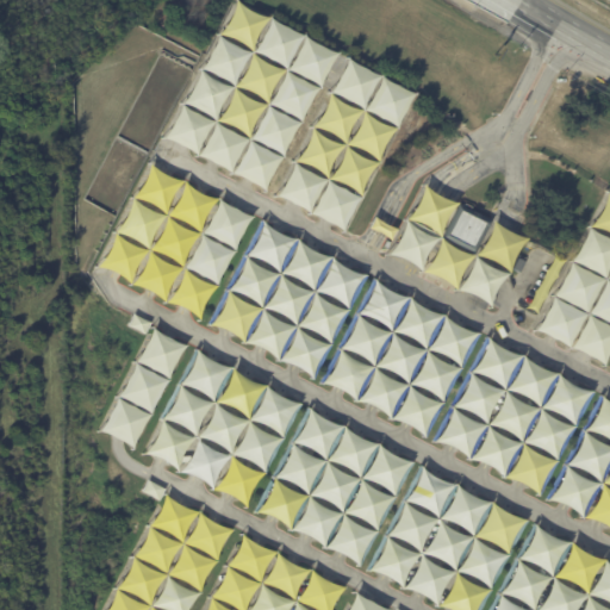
[(265,188),(253,182),(215,163),(179,145),(163,138),(232,1),(332,51),(265,188)]
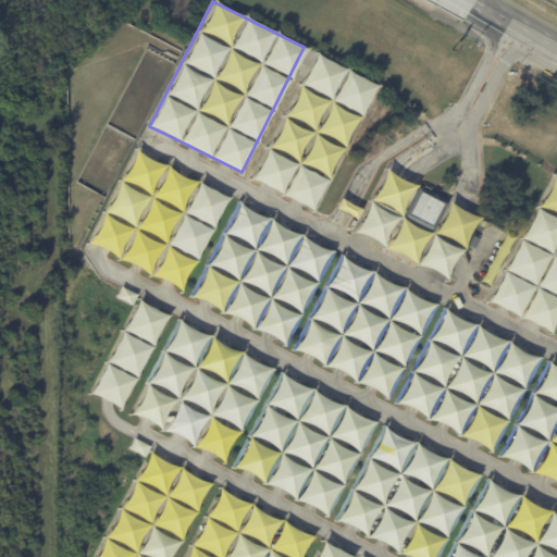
[(312,209),(298,201),(265,185),(252,178),(314,54),(375,84),(312,209)]
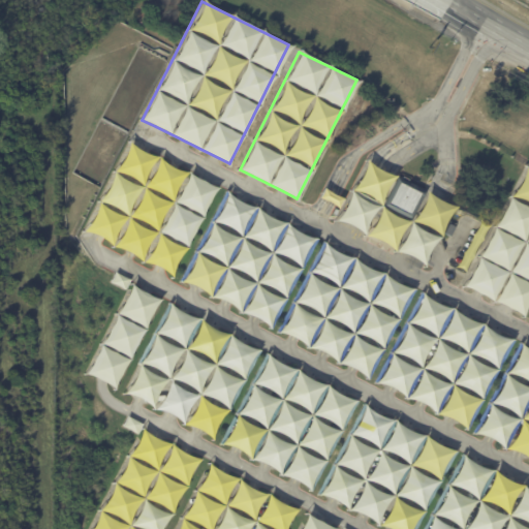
[(217,186),(174,273),(162,268),(130,252),(98,236),(86,229),(129,143),(143,150),(174,165),(207,182),(217,186)]
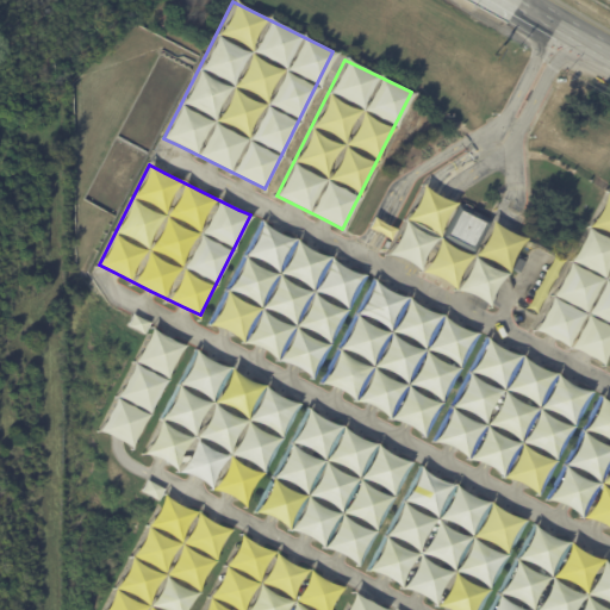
[(421,184),(386,254),(392,256),(402,262),(406,265),(417,269),(465,293),(490,306),(524,237),(498,223),(490,219),(474,251),(441,235),(458,203),(453,200),(442,195),(435,191),(427,187),(421,184)]
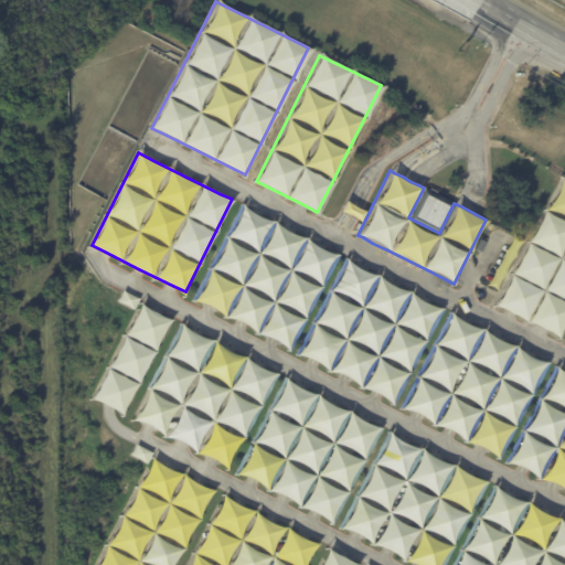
[(496,304),(560,178),(564,180),(564,320),(557,336),(543,328),(510,311),(496,304)]
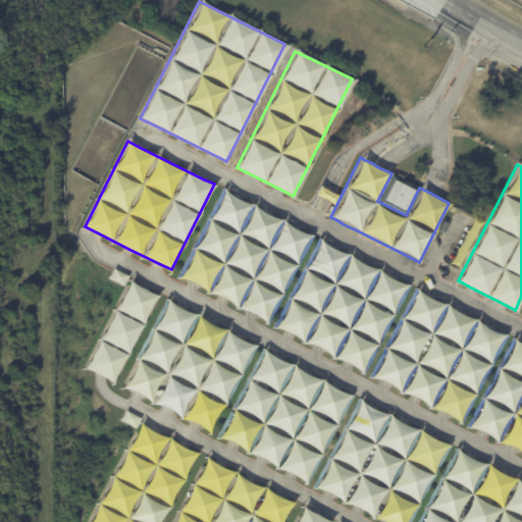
[(406,215),(377,201),(392,173),(419,188),(406,215)]
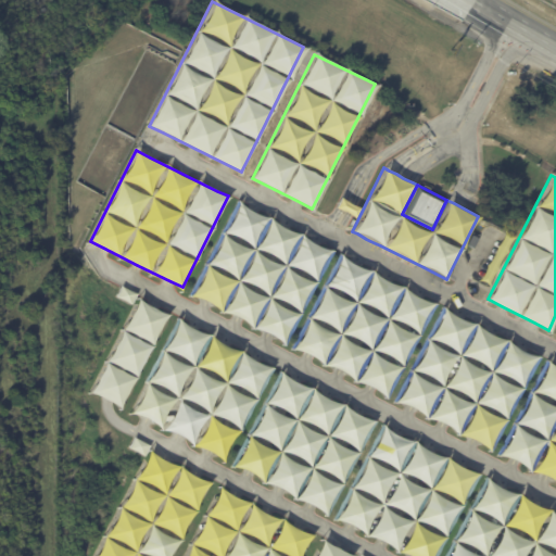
[(355,217),(350,215),(340,210),(335,207),(340,197),(345,200),(355,204),(361,207),(355,217)]
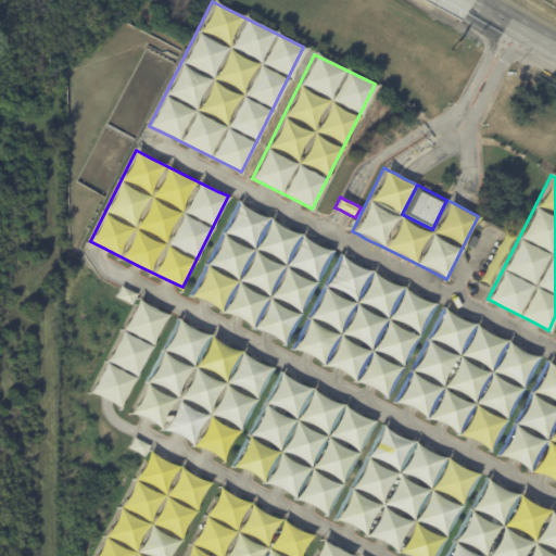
[(332,253),(285,343),(268,335),(237,318),(205,302),(188,293),(236,202),(252,211),(283,227),(315,243),(332,253)]
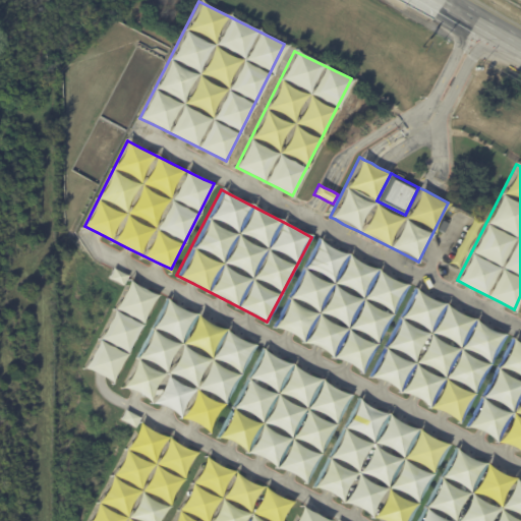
[(409,286),(364,370),(347,362),(319,347),(288,331),(274,324),(319,239),(332,246),(362,262),(391,277),(409,286)]
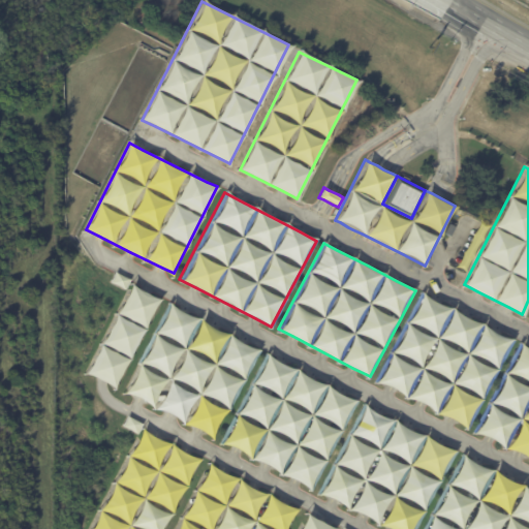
[(126,288),(111,281),(116,271),(130,279),(126,288)]
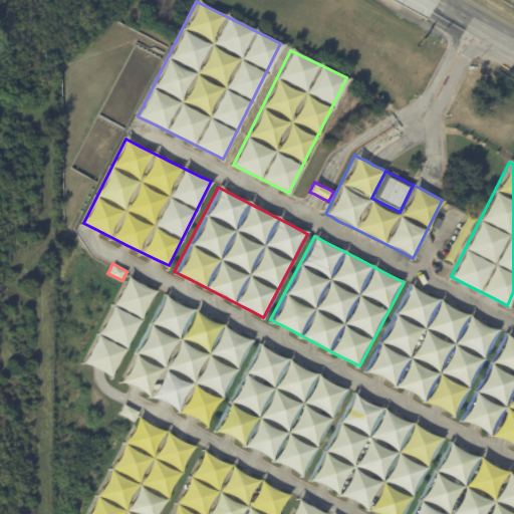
[(111,376),(99,370),(83,362),(127,276),(145,285),(156,291),(111,376)]
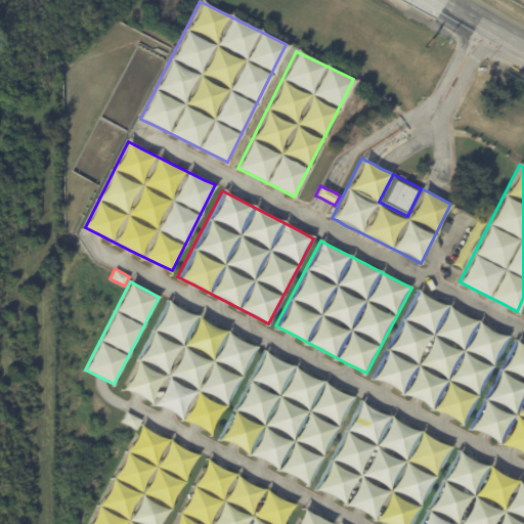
[(507,338),(462,424),(446,416),(417,400),(386,384),(370,377),(416,291),(430,299),(461,314),(490,330),(507,338)]
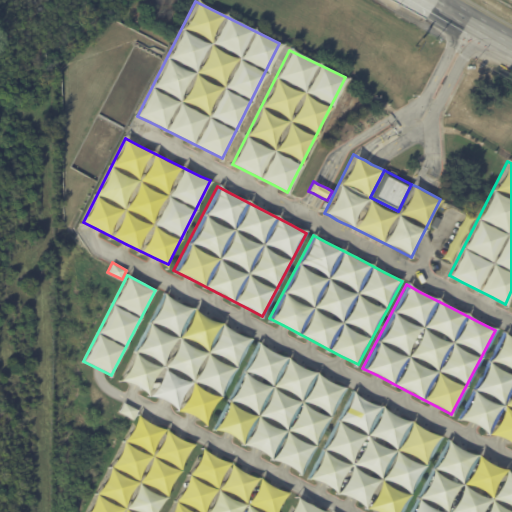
[(250,339),(207,422),(192,414),(163,400),(135,385),(118,376),(161,293),(177,301),(206,316),(235,331),(250,339)]
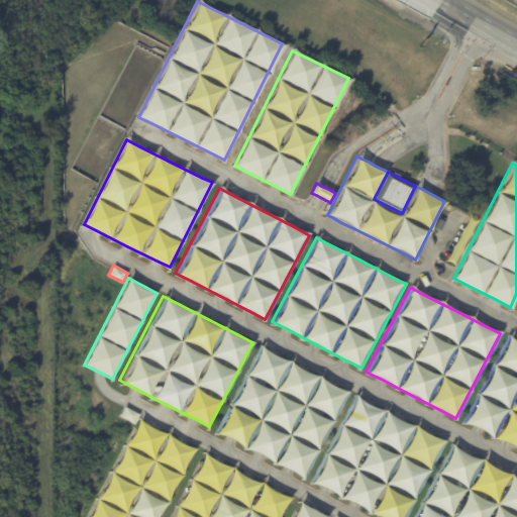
[(516,447),(507,442),(478,428),(462,420),(507,336),(516,341),(516,447)]
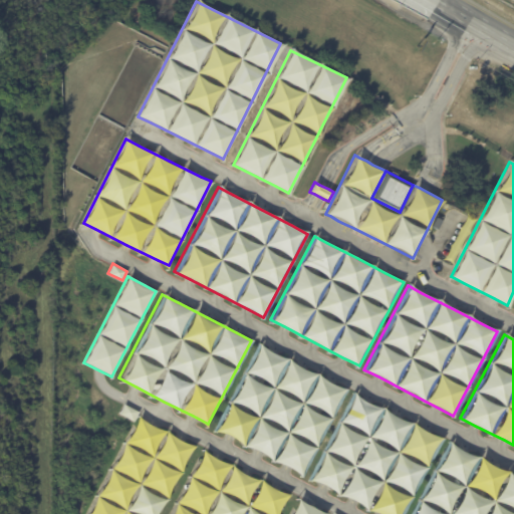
[(347,389),(303,472),(287,464),(259,449),(229,434),(214,426),(258,342),(272,349),(302,365),(330,380),(347,389)]
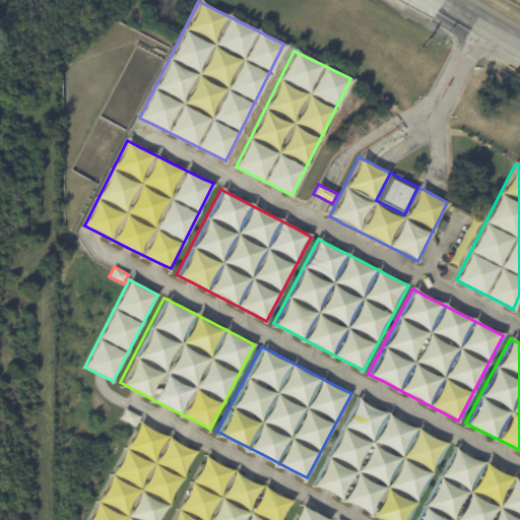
[(446,443),(406,519),(387,519),(359,506),(328,490),(312,481),(355,396),(372,404),(401,420),(431,436),(446,443)]
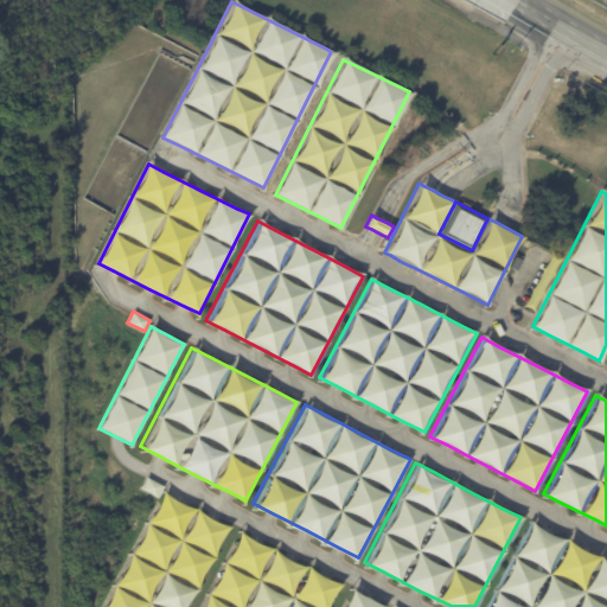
[(189,606),(104,606),(163,492),(180,500),(215,517),(230,525),(189,606)]
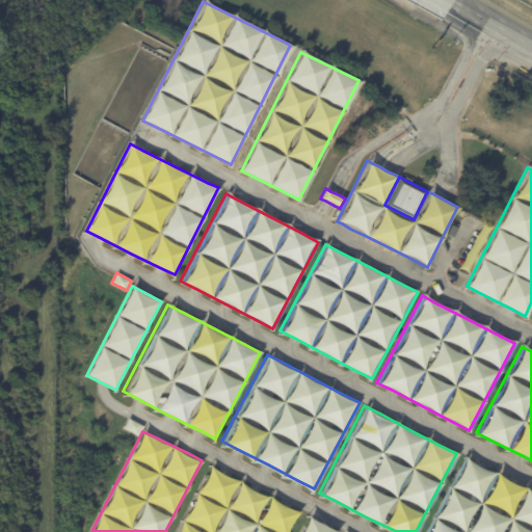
[(531,531),(423,531),(463,456),(480,464),(509,479),(531,490),(531,531)]
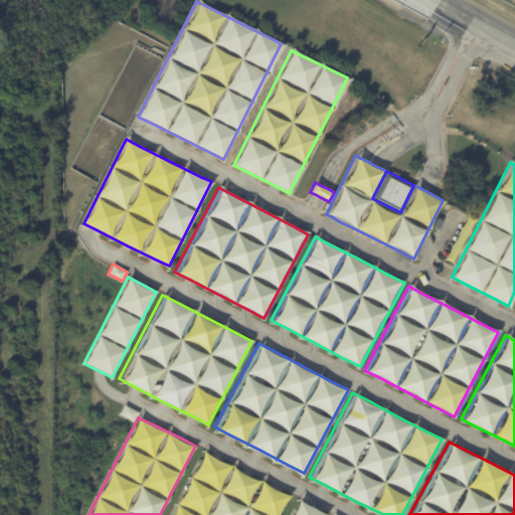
[(278,514),(171,514),(203,452),(217,459),(246,474),(276,488),(288,495),(278,514)]
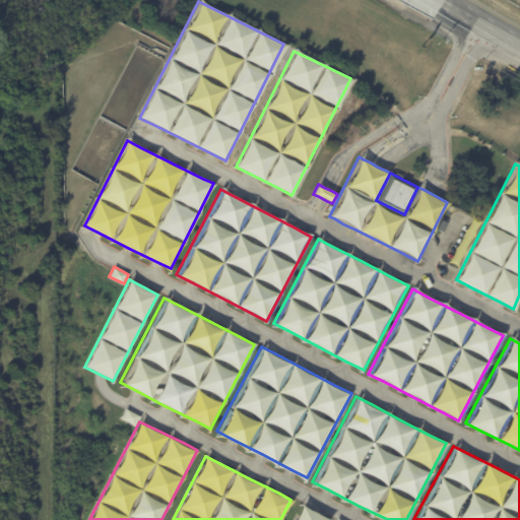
[(327,519),(293,519),(301,504),(317,512),(329,518),(327,519)]
